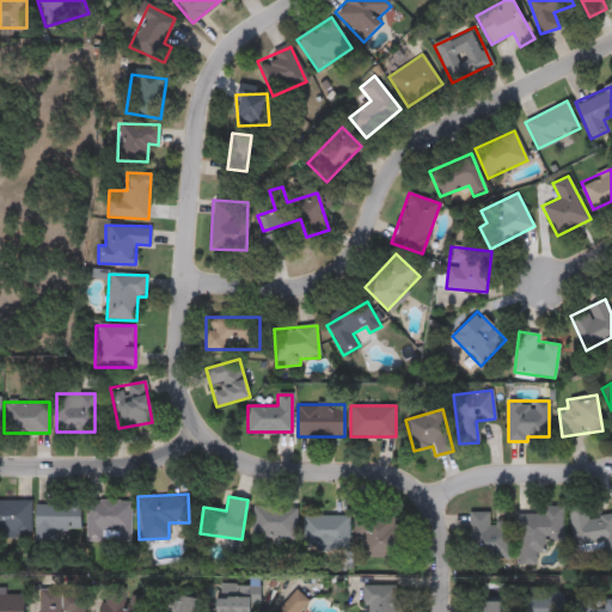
[(0,501),(29,501),(29,533),(0,533),(0,501)]
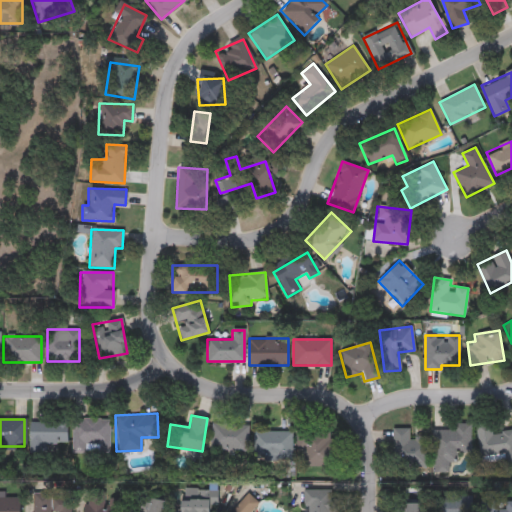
[(109,452),(72,452),(72,419),(109,419),(109,452)]
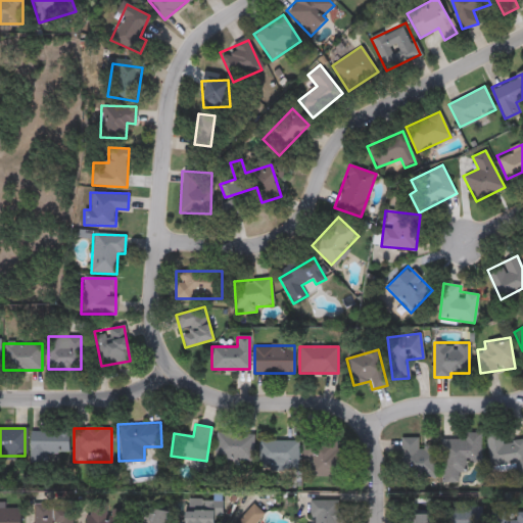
[(30,429),(67,429),(67,454),(46,454),(46,463),(30,463),(30,429)]
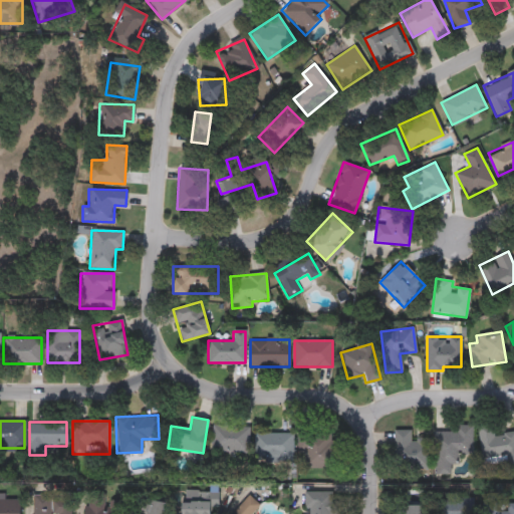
[(455,431),(455,425),(472,425),(472,454),(457,454),(457,464),(450,464),(450,475),(434,474),(434,431),(455,431)]
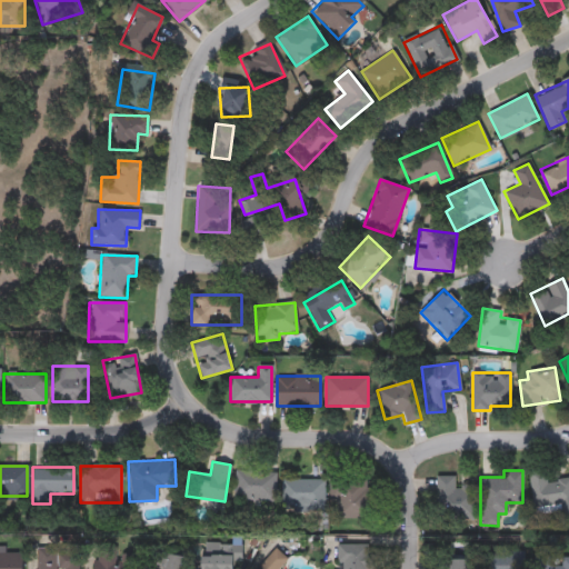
[(568,479),(568,509),(533,512),(530,471),(546,470),(547,480),(568,479)]
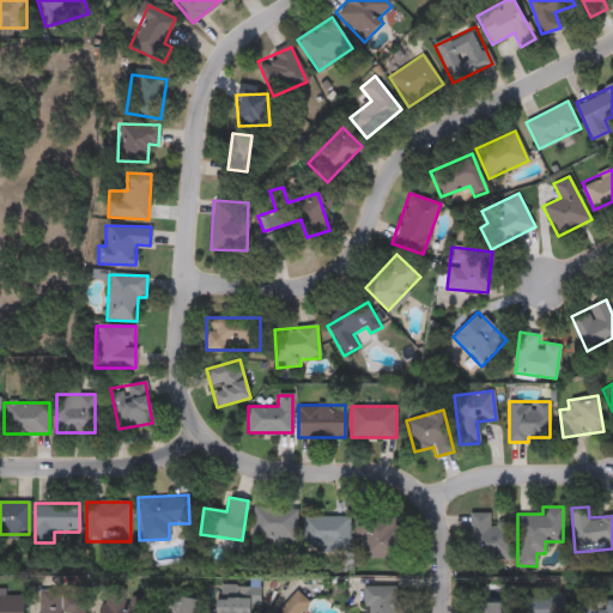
[(296,508),(296,539),(253,539),(253,508),(296,508)]
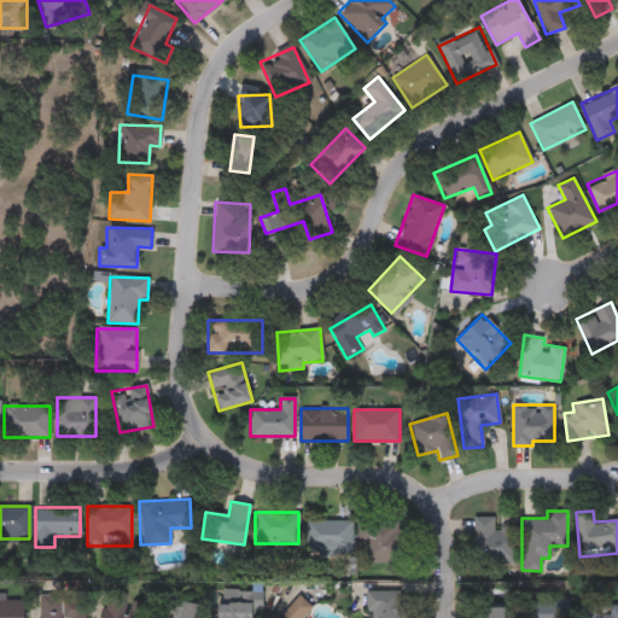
[(517,528),(517,565),(473,565),(473,517),(494,517),(494,528),(517,528)]
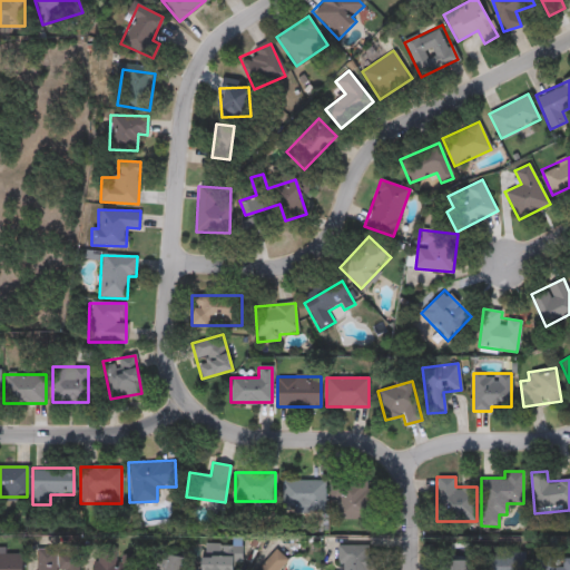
[(283,509),(284,479),(324,480),(324,510),(283,509)]
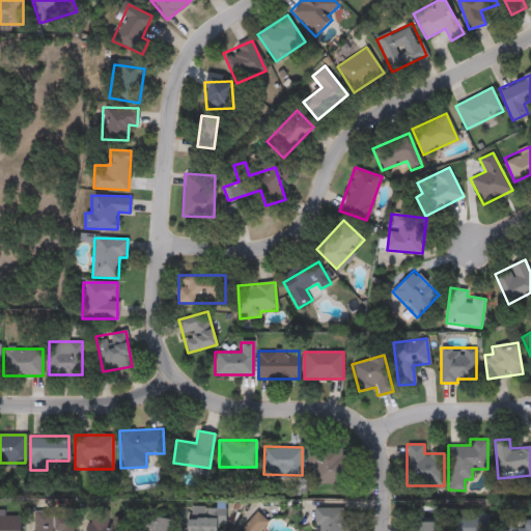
[(307,447),(344,447),(344,483),(307,483),(307,447)]
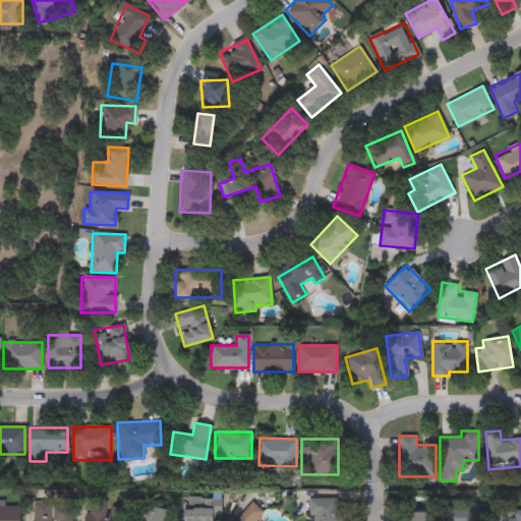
[(340,520),(307,520),(307,499),(340,498),(340,520)]
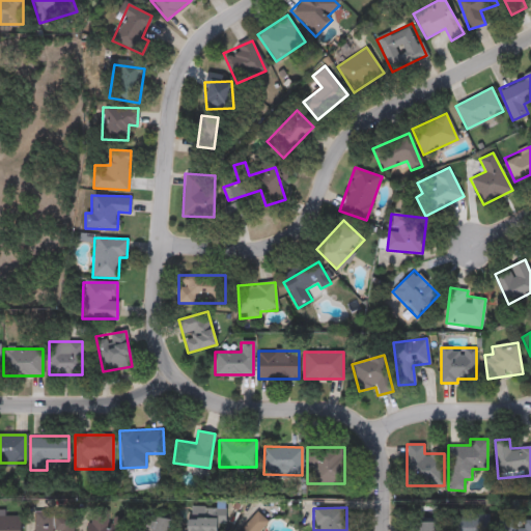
[(225,509),(224,524),(217,524),(216,530),(186,530),(187,518),(197,518),(197,508),(225,509)]
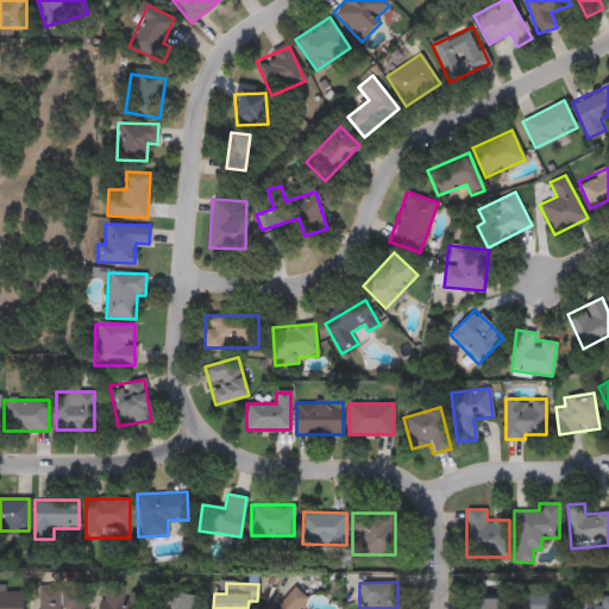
[(99,608),(101,584),(132,585),(131,608),(99,608)]
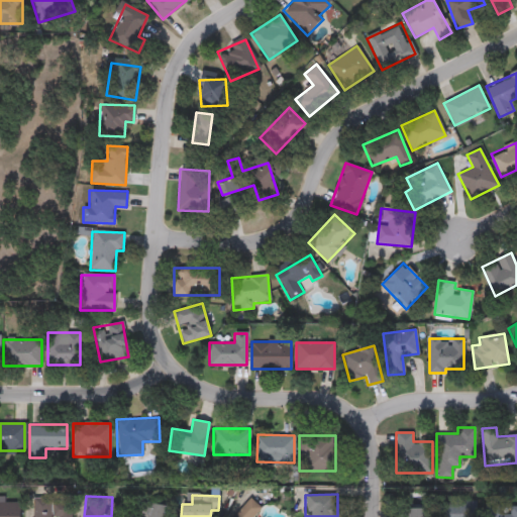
[(253,516),(232,516),(249,498),(261,509),(253,516)]
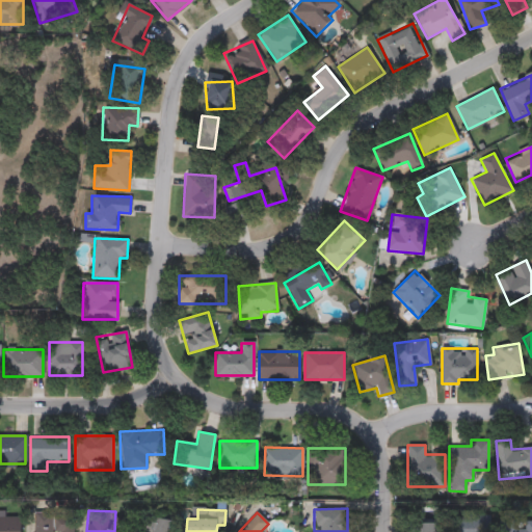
[(33,531),(34,513),(74,514),(73,531),(33,531)]
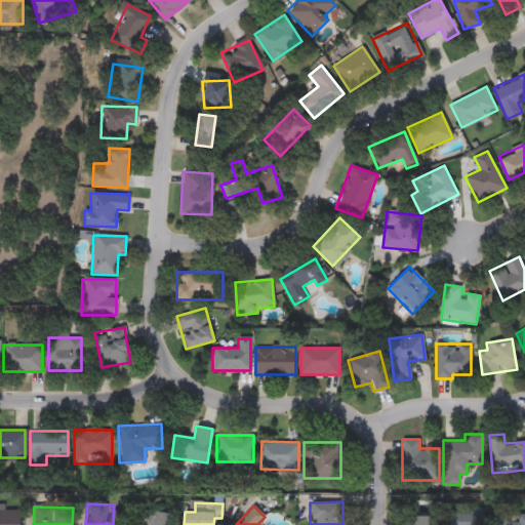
[(484,509),(484,524),(449,524),(449,509),(484,509)]
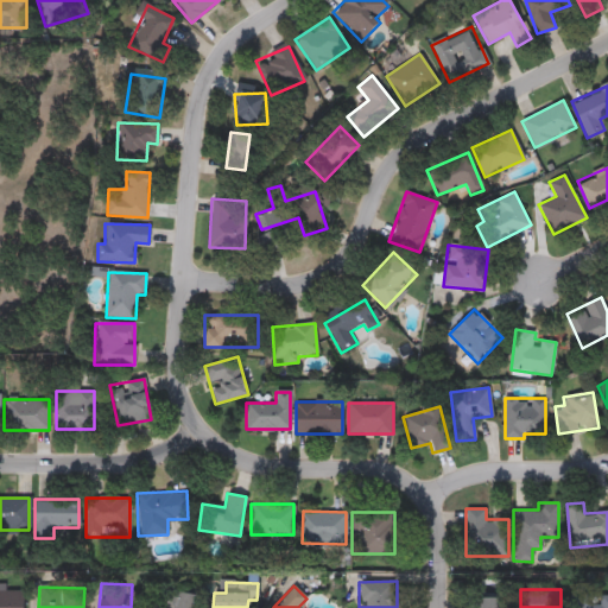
[(0,607),(0,590),(23,590),(23,607),(0,607)]
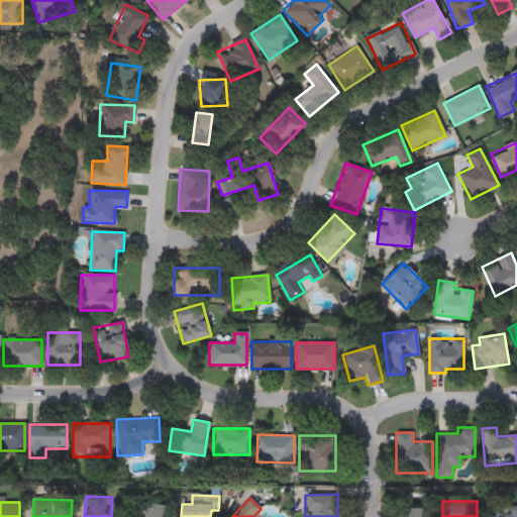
[(139,516),(138,505),(161,502),(162,516),(139,516)]
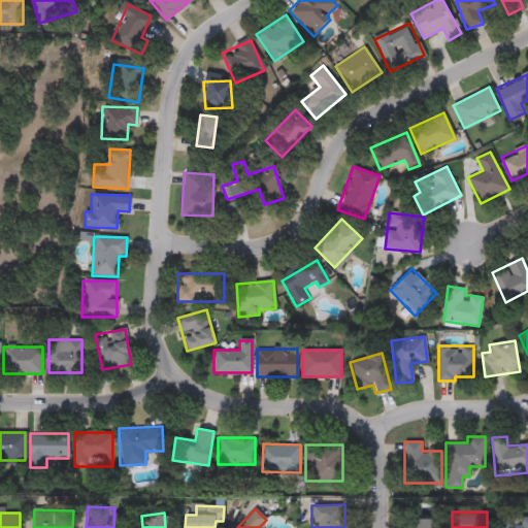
[(520,518),(527,518),(527,527),(495,527),(495,518),(508,517),(509,526),(520,525),(520,518)]
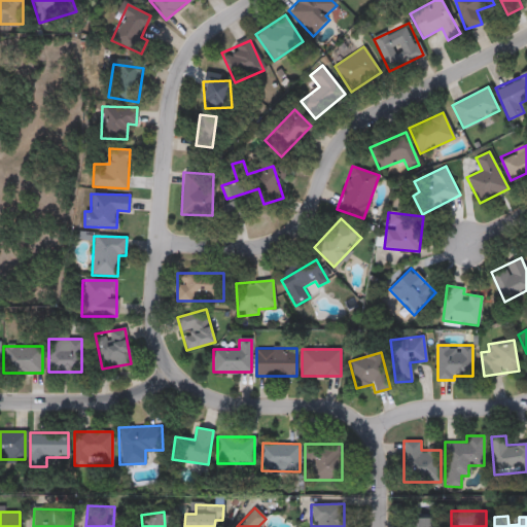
[(437,526),(402,526),(402,518),(437,518),(437,526)]
